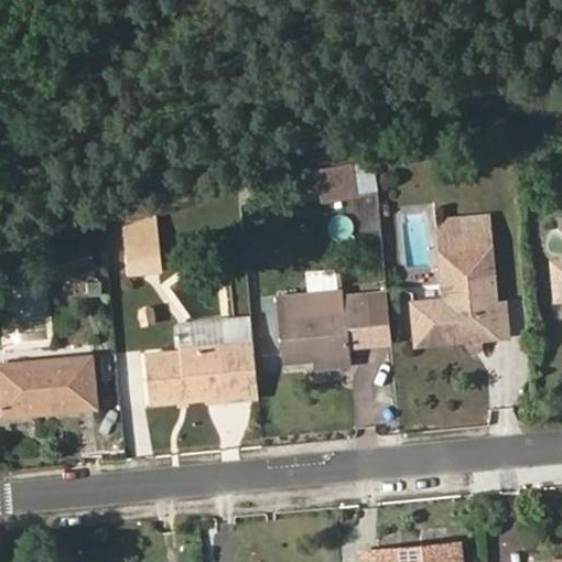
[(321,202),(377,194),(375,162),(350,165),(352,179),(317,183),(321,202)]
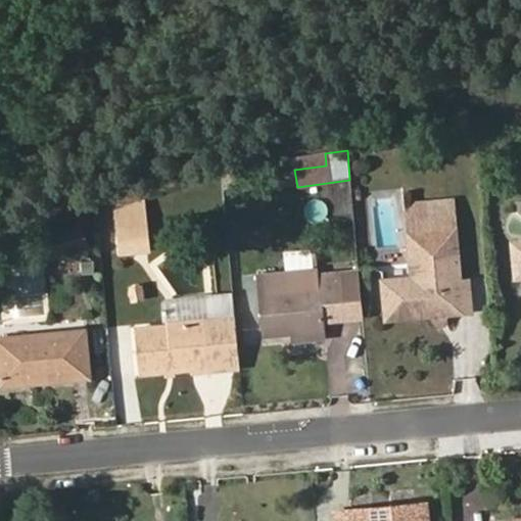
[(292,158),(294,170),(326,166),(325,153),(292,158)]
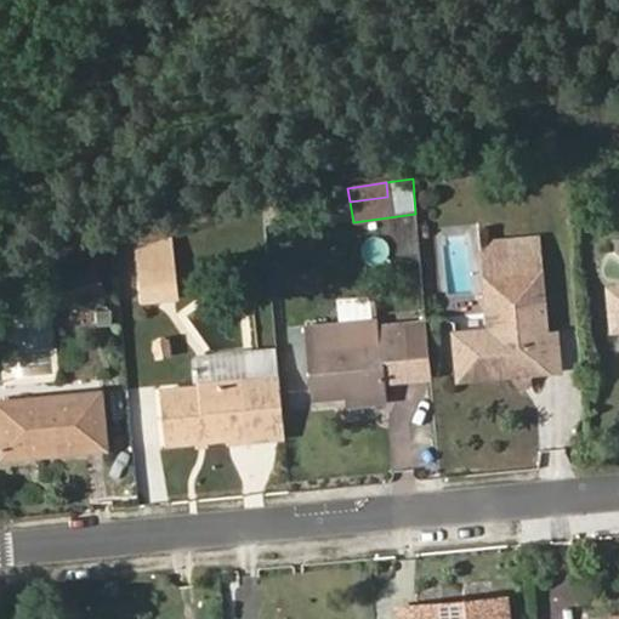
[(143,273),(174,270),(171,236),(140,246),(143,273)]
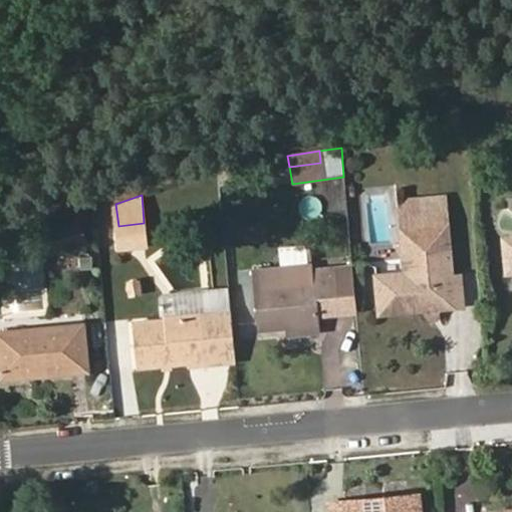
[(446,207),(445,196),(421,198),(422,208),(446,207)]
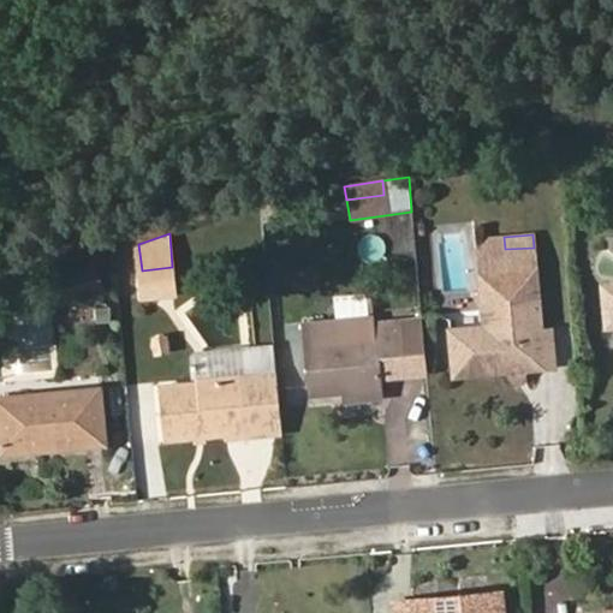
[(497,314),(484,326),(451,328),(456,373),(507,368),(525,367),(540,365),(535,329),(542,328),(534,248),(505,249),(504,237),(489,238),(497,314)]
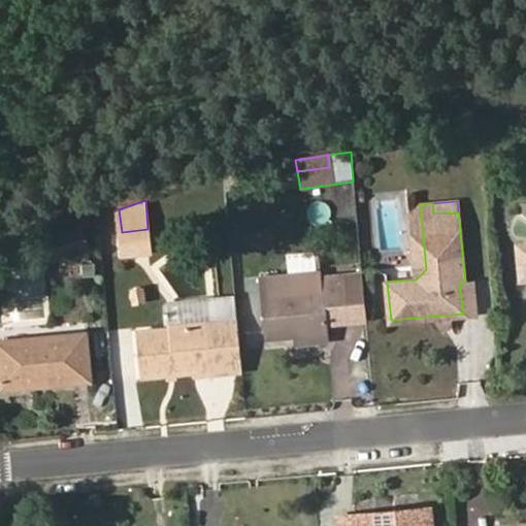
[(124,258),(150,256),(148,229),(122,232),(124,258)]
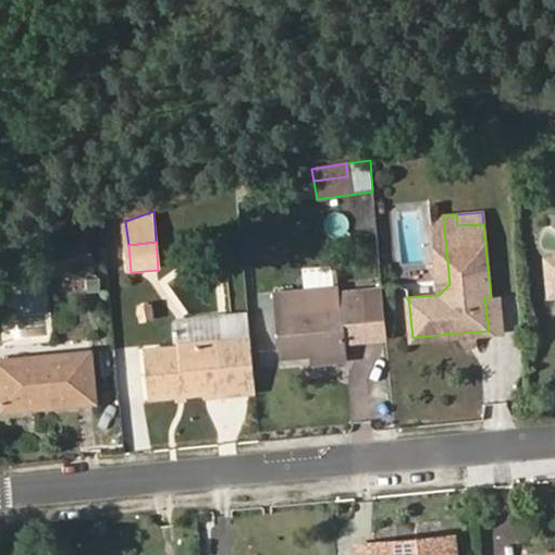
[(91,264),(84,244),(54,255),(62,274),(91,264)]
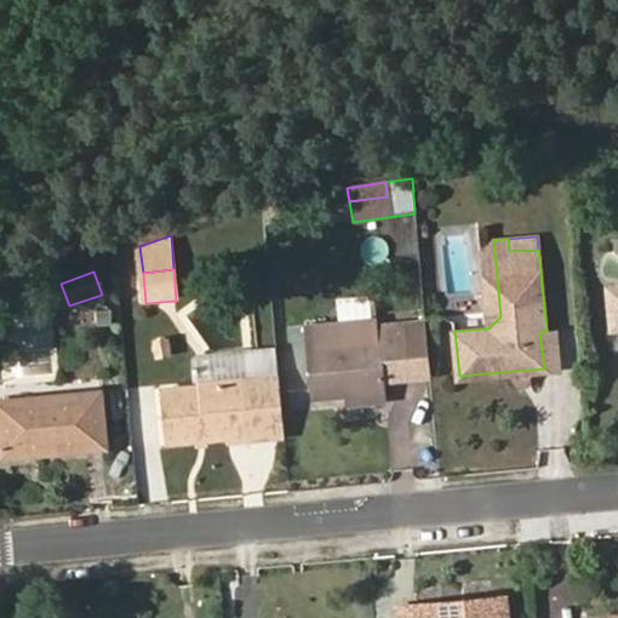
[(408,372),(429,371),(424,315),(404,318),(408,372)]
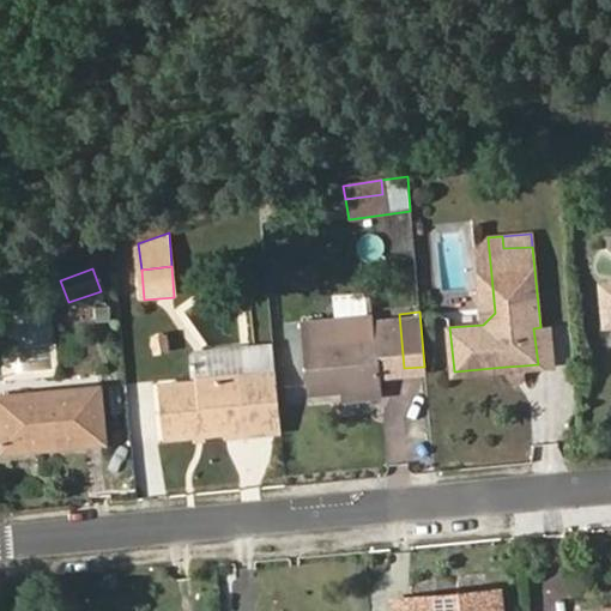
[(379,370),(404,368),(399,314),(374,316),(376,332),(336,336),(301,339),(307,391),(345,387),(380,383),(379,370)]
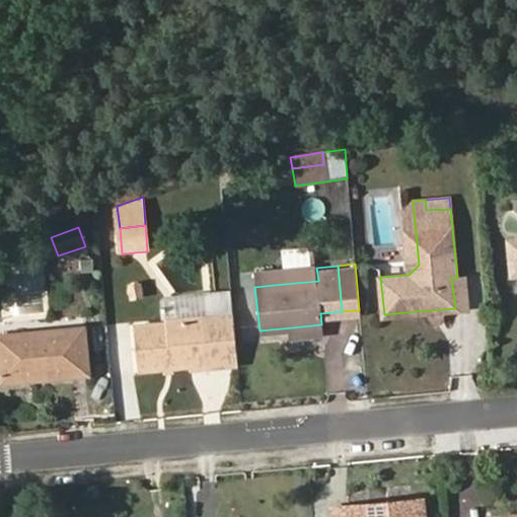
[(316,268),(283,271),(284,284),(318,281),(316,268)]
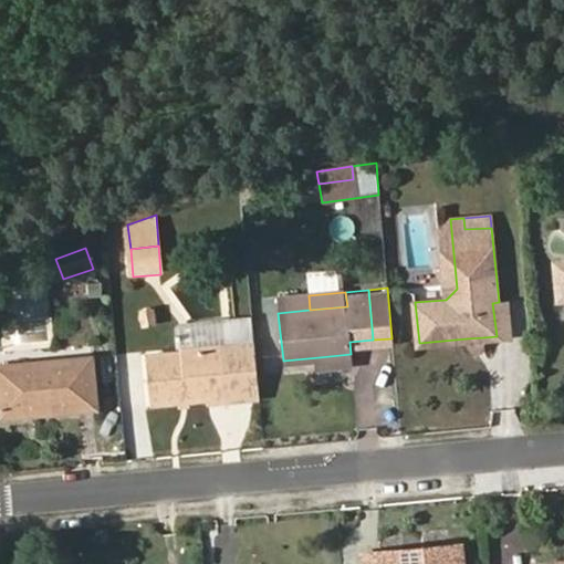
[(497,336),(512,336),(508,301),(499,302),(492,303),(497,336)]
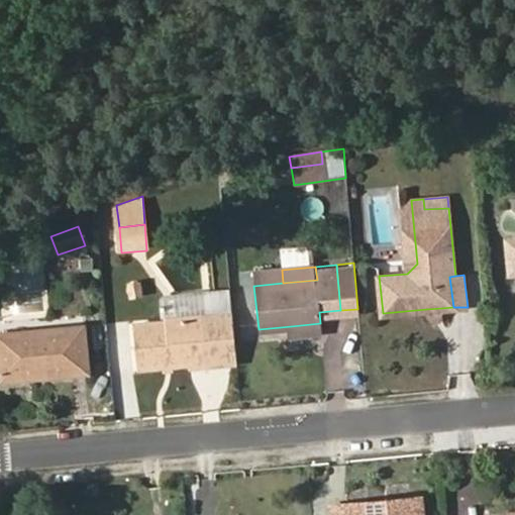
[(426,309),(434,323),(441,308),(426,309)]
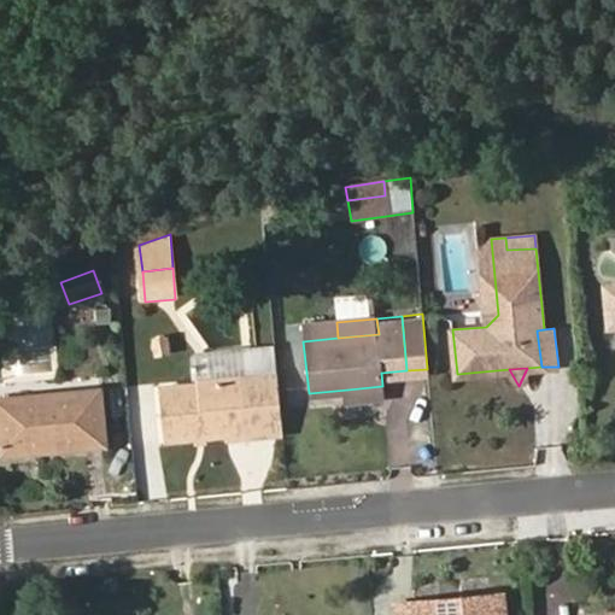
[(255,434),(283,432),(277,374),(249,378),(255,434)]
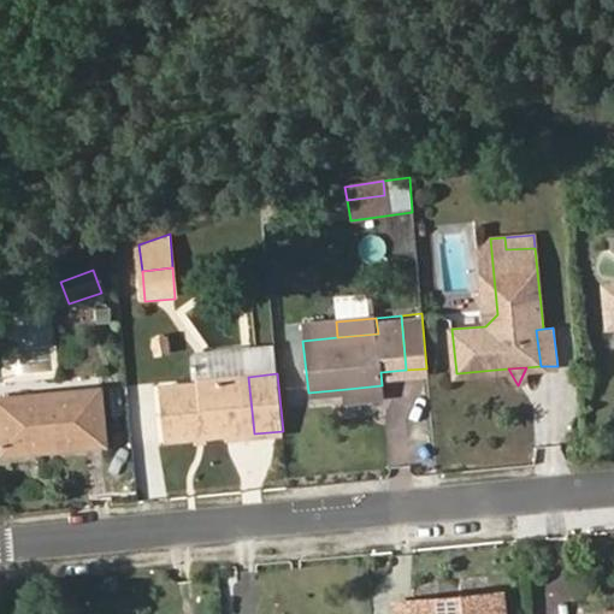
[(199,382),(199,385),(161,389),(166,443),(229,436),(251,434),(254,434),(248,377),(199,382)]
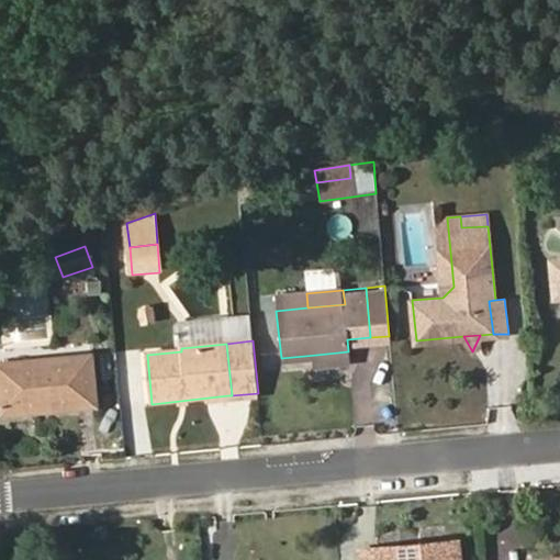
[(102,407),(97,349),(0,358),(0,382),(3,417),(102,407)]
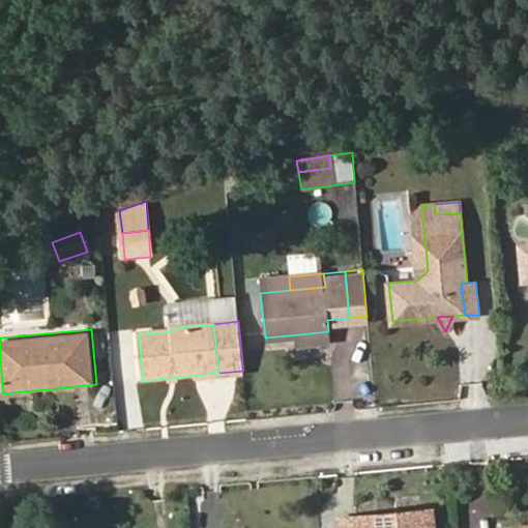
[(299,345),(329,342),(328,331),(298,334),(299,345)]
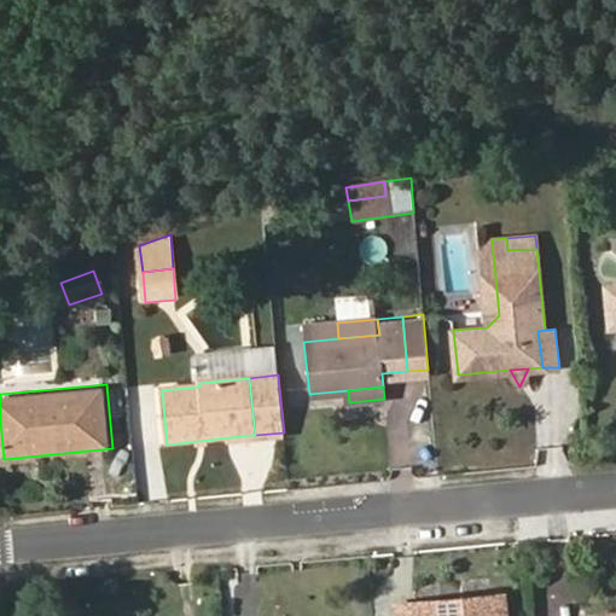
[(230,446),(254,443),(251,435),(230,437),(230,446)]
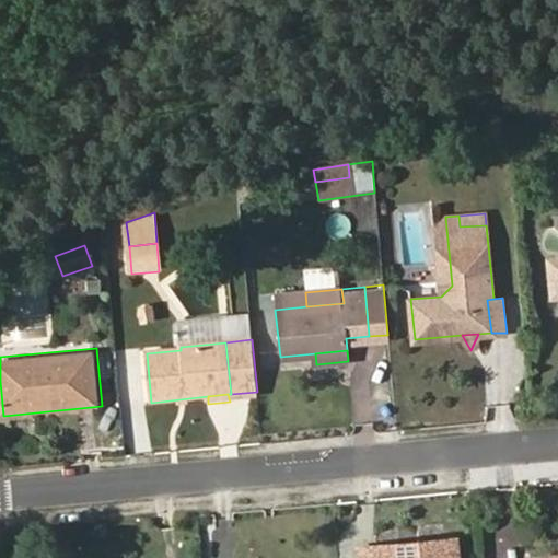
[(452,557),(450,541),(419,544),(420,555),(403,557),(394,557),(393,547),(380,548),(380,557),(452,557)]
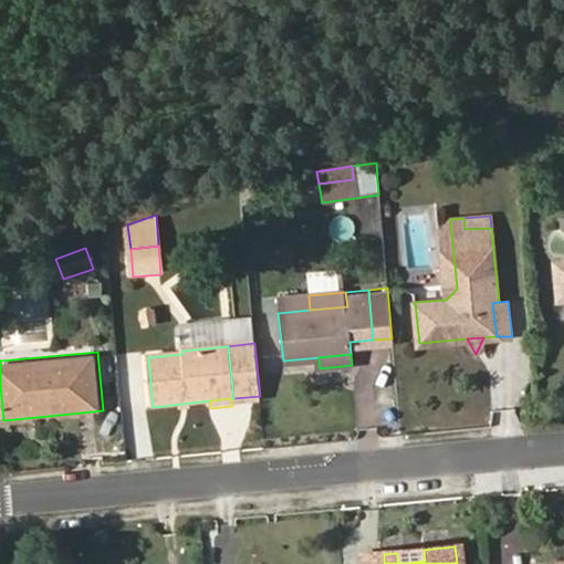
[(424,550),(397,553),(398,563),(407,563),(425,561),(424,550)]
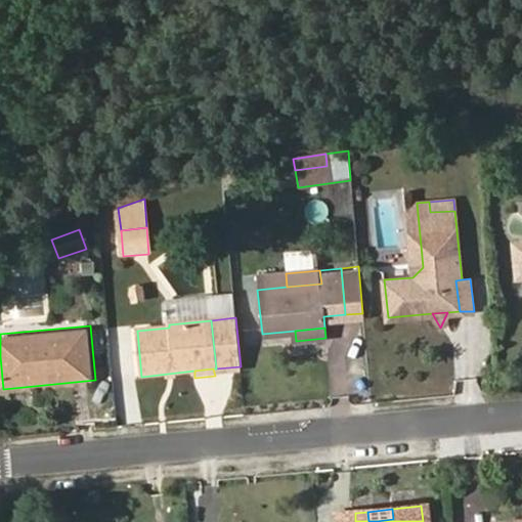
[(355,521),(355,513),(341,515),(342,521),(355,521)]
